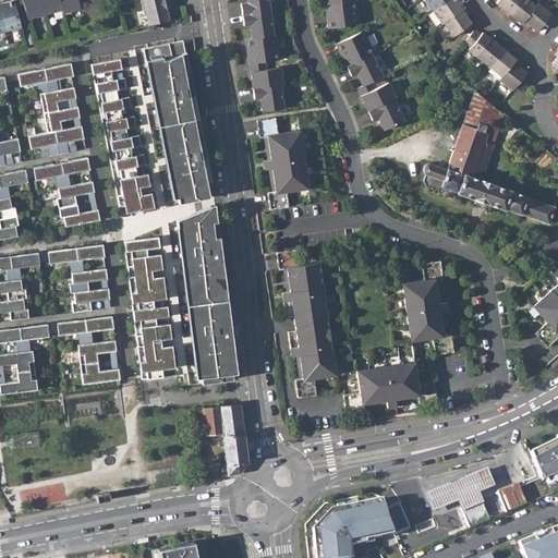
[(13,0),(12,0),(0,3),(0,13),(4,31),(21,26),(15,8),(13,0)]
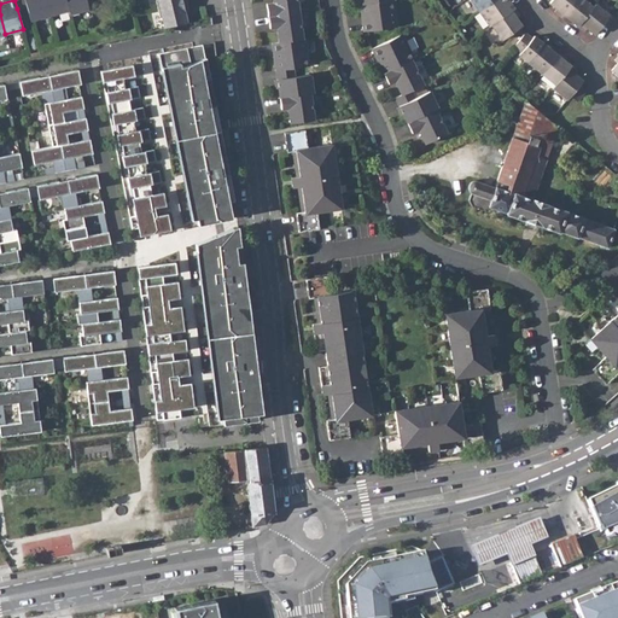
[(24,0),(27,6),(30,21),(50,17),(45,0),(24,0)]
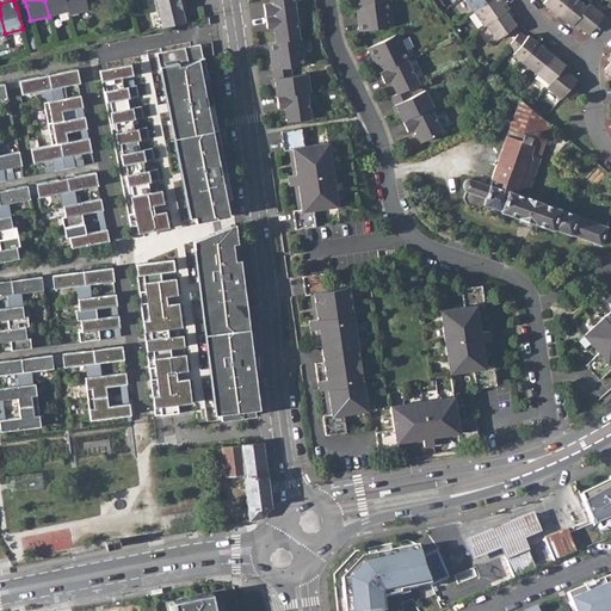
[(44,0),(49,17),(57,14),(57,13),(67,11),(65,0),(44,0)]
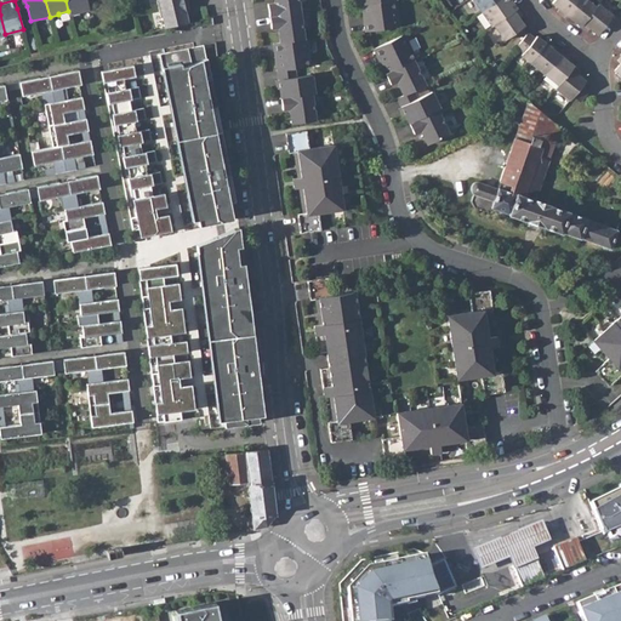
[(66,0),(68,11),(70,16),(79,13),(79,12),(90,9),(86,0),(66,0)]
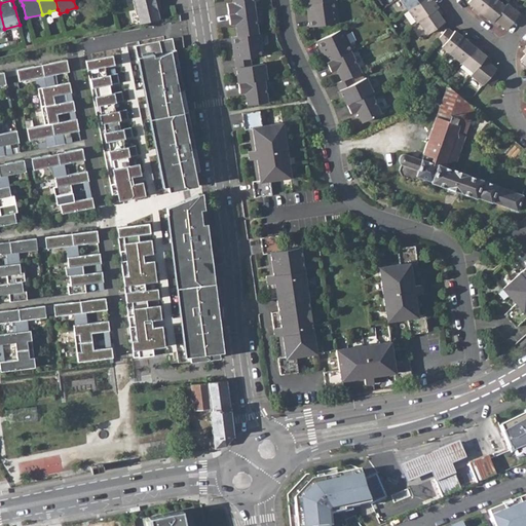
[(227,3),(228,13),(254,10),(252,0),(232,0),(232,2),(227,3)]
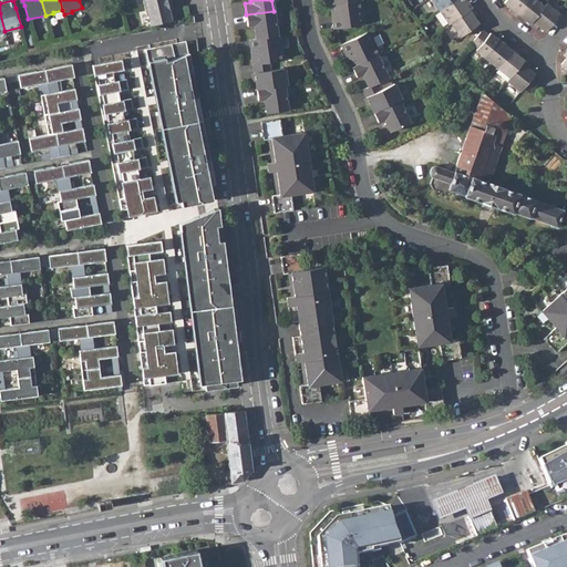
[(360,0),(358,0),(330,4),(333,29),(364,24),(360,0)]
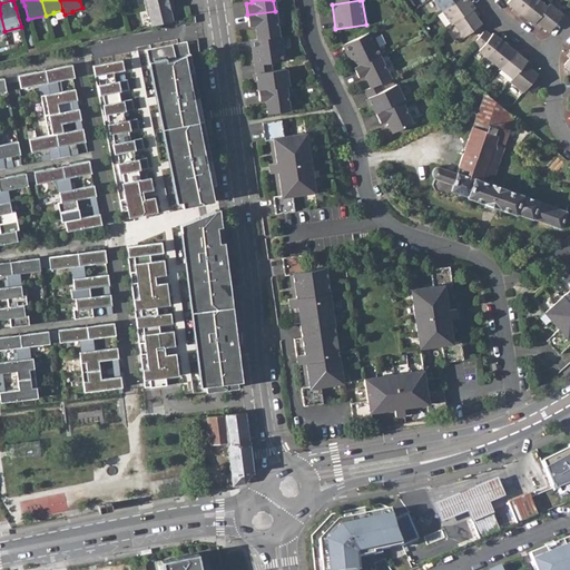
[(457,0),(434,0),(442,10),(457,0)]
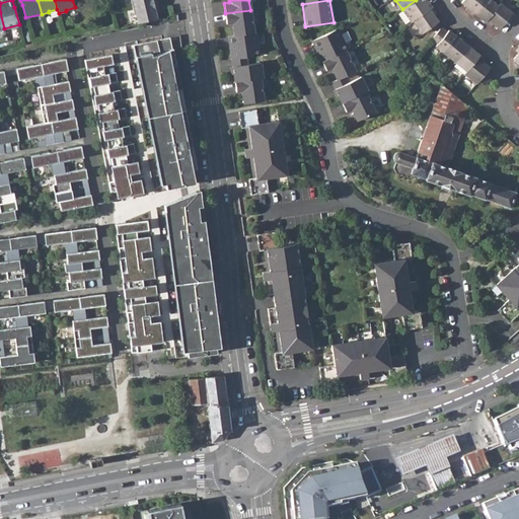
[(432,7),(427,0),(416,0),(402,9),(411,22),(413,21),(432,7)]
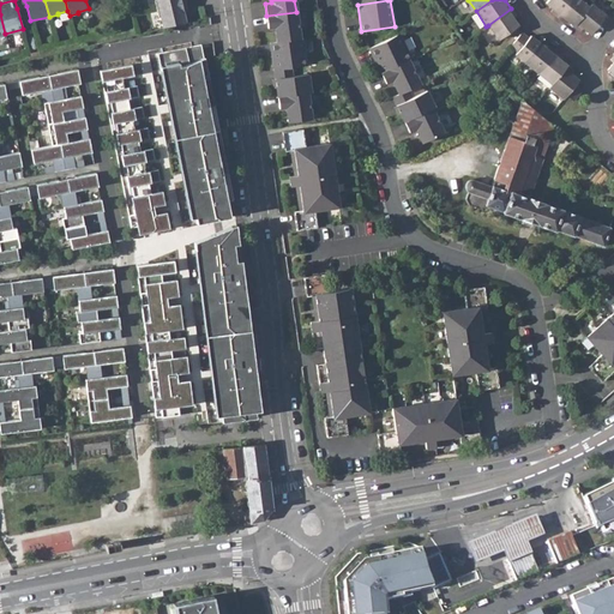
[(547,0),(546,2),(553,8),(551,11),(557,17),(571,0),(547,0)]
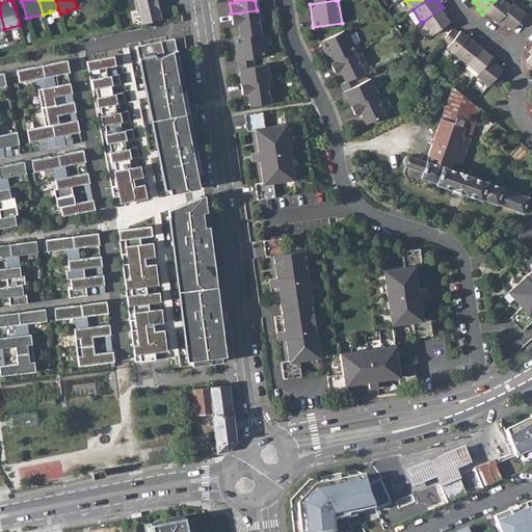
[(510,6),(503,0),(495,0),(482,15),(488,20),(490,17),(497,22),(510,6)]
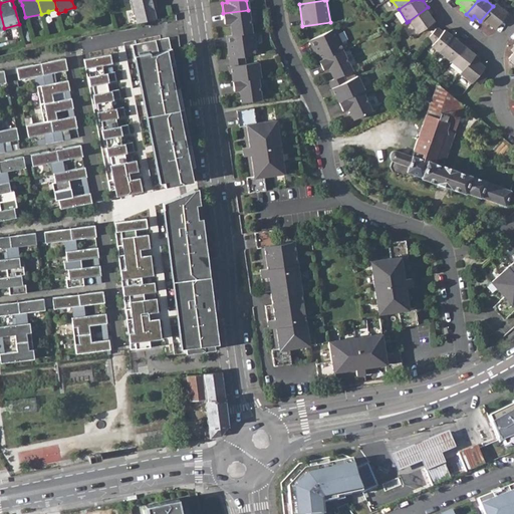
[(155,2),(131,7),(133,15),(134,14),(137,23),(156,18),(154,9),(157,9),(155,2)]
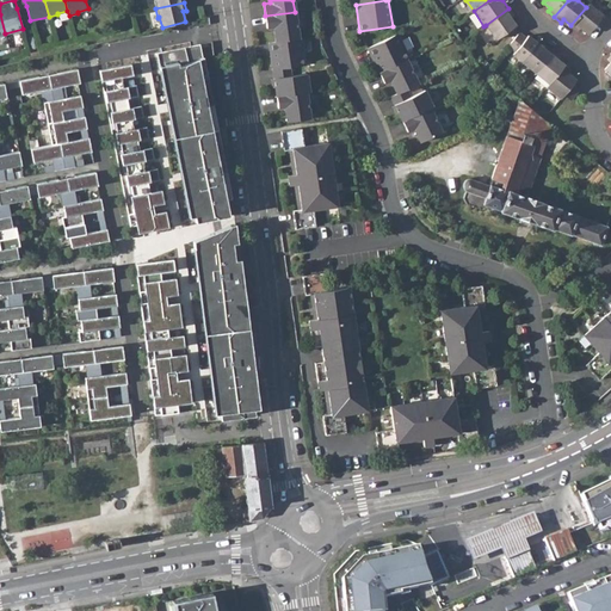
[(603,16),(588,4),(586,7),(571,25),(578,31),(580,28),(587,34),(603,16)]
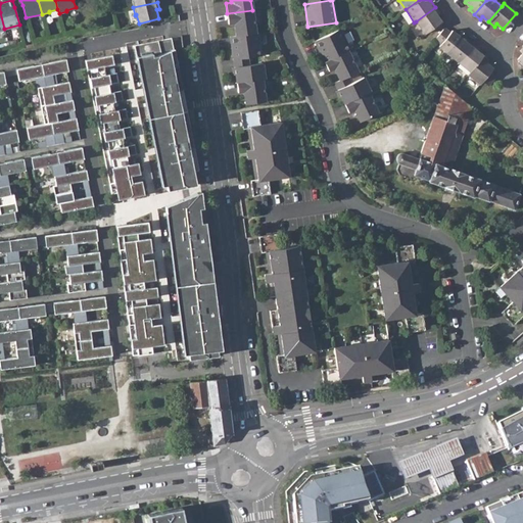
[(439,13),(435,7),(416,21),(424,34),(441,21),(437,15),(439,13)]
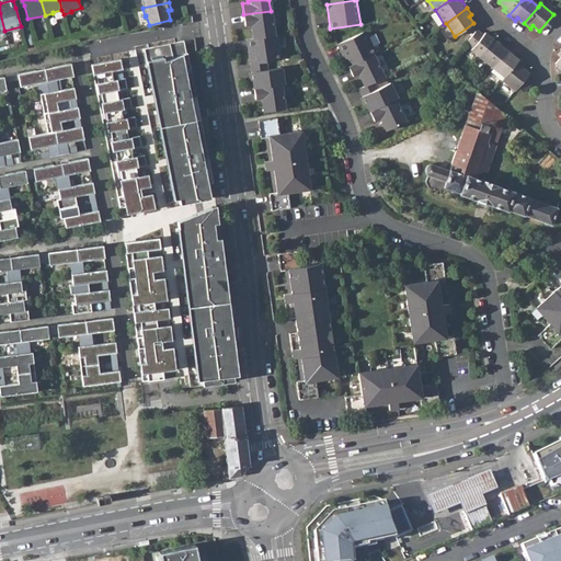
[(251,27),(253,38),(274,35),(271,11),(243,14),(245,29),(251,27)]
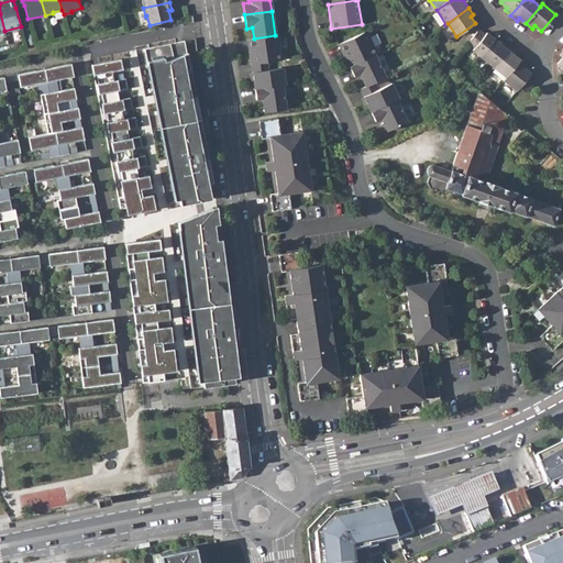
[(485,35),(478,30),(467,42),(474,47),(472,50),(479,56),(494,39),(486,32),(485,35)]
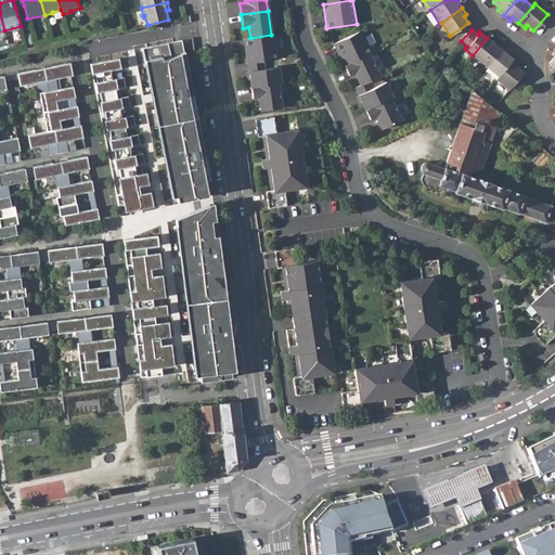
[(334,43),(345,65),(370,53),(372,52),(361,30),(334,43)]
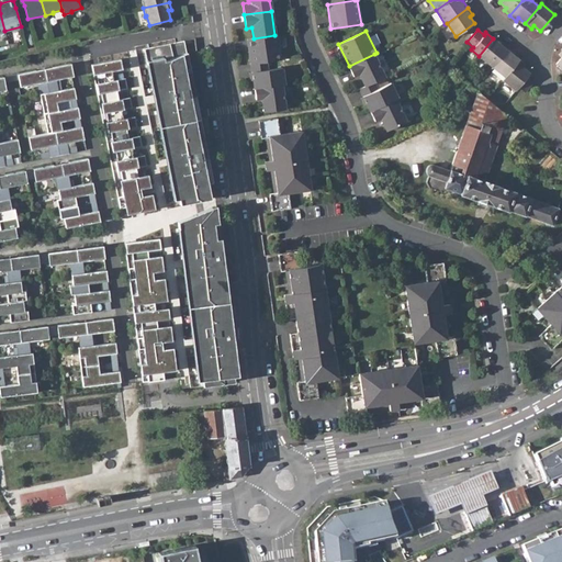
[(247,40),(250,64),(266,62),(281,59),(278,35),(274,35),(254,38),(247,40)]
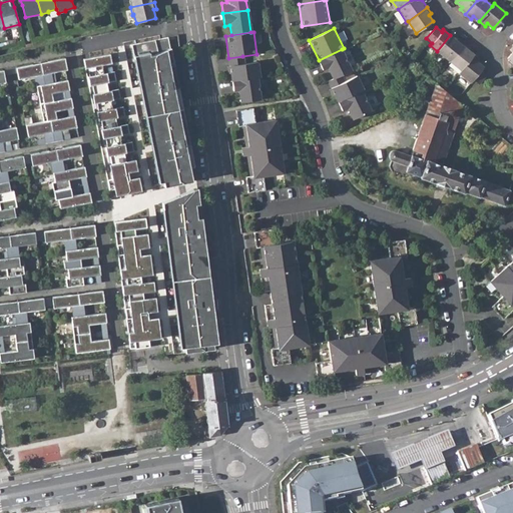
[(457,40),(450,35),(437,51),(449,61),(464,42),(459,38),(457,40)]
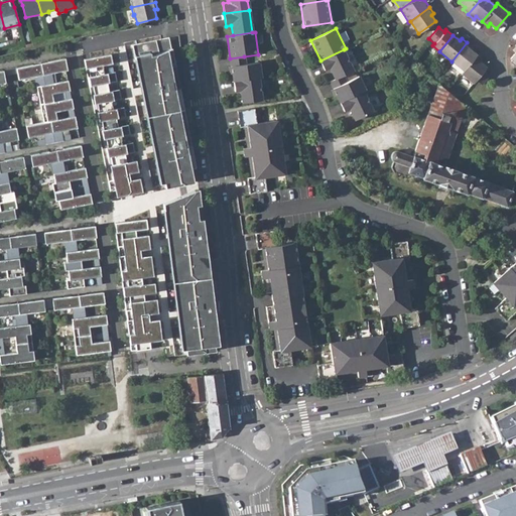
[(163,178),(164,187),(192,181),(191,174),(196,174),(192,151),(191,151),(168,37),(136,43),(138,51),(134,52),(135,58),(139,57),(140,66),(137,67),(138,73),(142,72),(143,80),(139,81),(141,87),(144,86),(146,93),(142,94),(144,102),(147,101),(149,109),(145,110),(146,116),(150,115),(152,123),(148,124),(149,130),(153,130),(155,137),(151,138),(152,144),(156,143),(157,151),(153,151),(159,179),(163,178)]
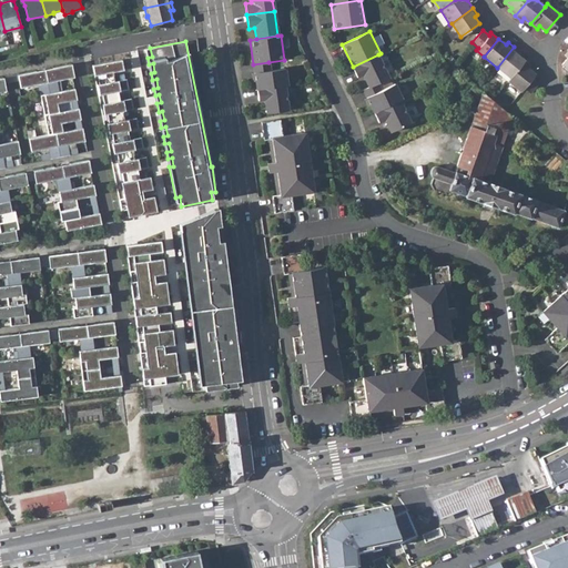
[(520,52),(514,47),(497,68),(510,78),(523,63),(525,60),(518,54),(520,52)]
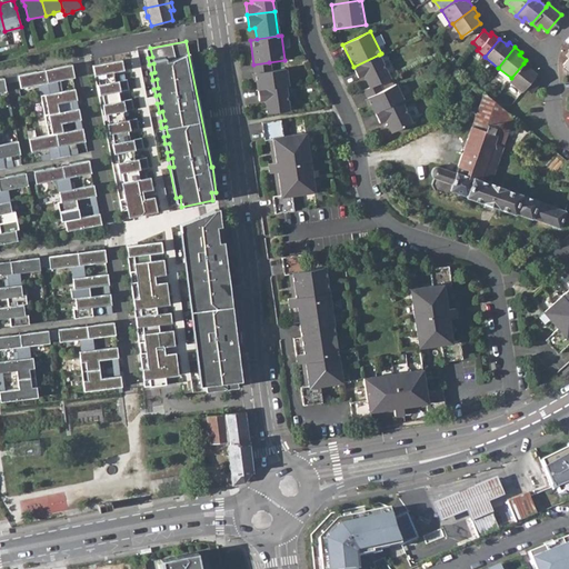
[(379,55),(353,67),(358,78),(363,75),(369,87),(378,83),(389,78),(379,55)]
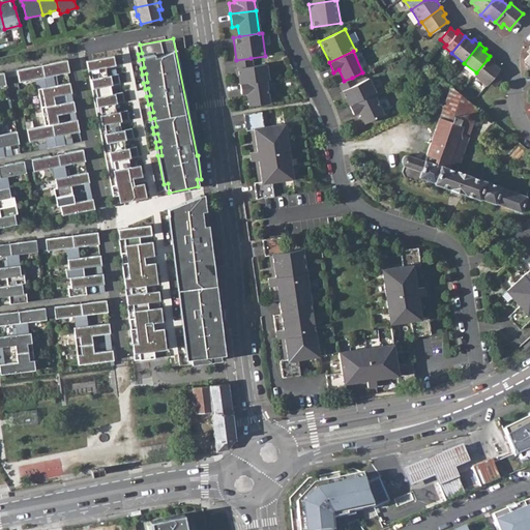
[(118,195),(119,202),(146,197),(143,182),(134,184),(129,185),(127,176),(141,173),(140,165),(129,167),(128,157),(138,155),(137,146),(125,148),(123,140),(134,138),(131,127),(121,129),(119,121),(128,119),(127,110),(116,112),(115,104),(124,101),(122,91),(112,93),(110,85),(120,83),(118,74),(108,76),(106,67),(115,65),(113,55),(86,60),(88,70),(90,69),(92,79),(91,79),(92,88),(95,88),(97,96),(95,96),(97,107),(99,106),(101,115),(99,115),(101,124),(105,124),(106,133),(105,133),(107,143),(109,142),(111,151),(109,151),(111,160),(113,160),(115,170),(113,170),(116,184),(111,185),(113,196),(118,195)]
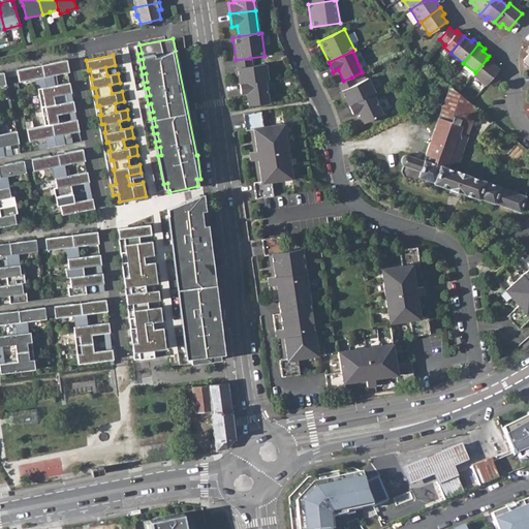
[(489,56),(487,59),(475,72),(473,75),(485,85),(488,82),(496,71),(498,68),(492,63),(494,61),(489,56)]
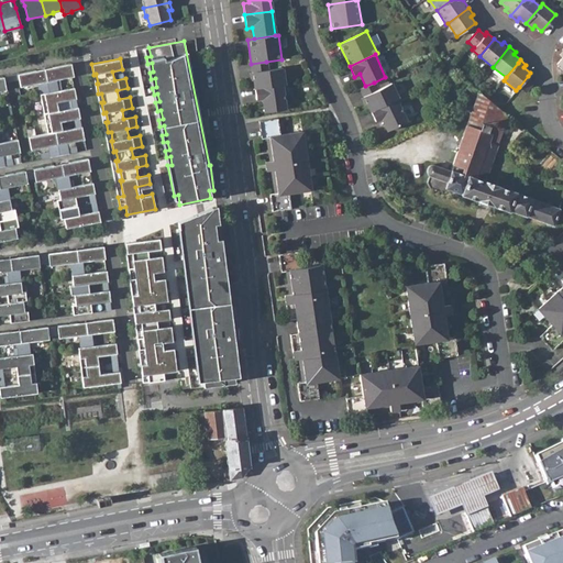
[(266,62),(251,64),(253,73),(253,80),(254,88),(283,84),(285,84),(283,67),(268,69),(266,62)]
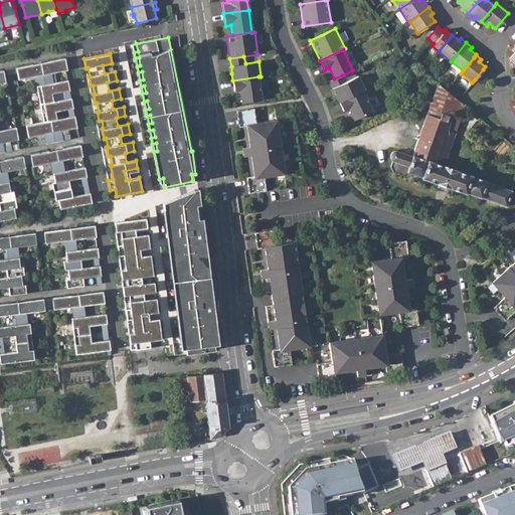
[(45,139),(46,144),(62,141),(60,131),(76,128),(74,116),(69,117),(56,119),(55,112),(72,108),(71,98),(65,99),(53,102),(51,94),(69,90),(67,80),(56,82),(53,82),(51,76),(51,73),(65,70),(67,70),(64,58),(48,61),(48,62),(33,65),(33,64),(16,68),(17,73),(19,79),(35,76),(43,122),(26,126),(28,137),(44,134),(45,139)]
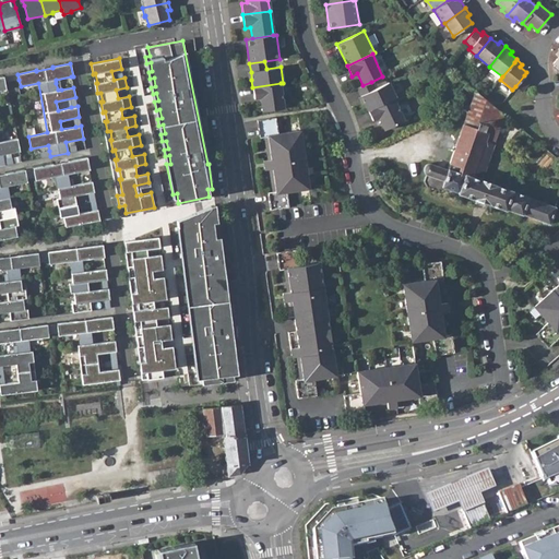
[(531,81),(524,75),(515,86),(522,92),(531,81)]
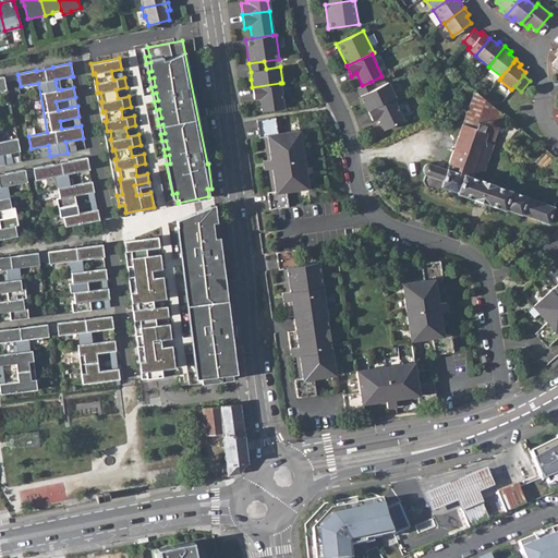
[(0,165),(4,165),(3,159),(2,154),(20,150),(17,137),(0,141),(0,89),(5,88),(4,82),(3,76),(0,76),(0,165)]
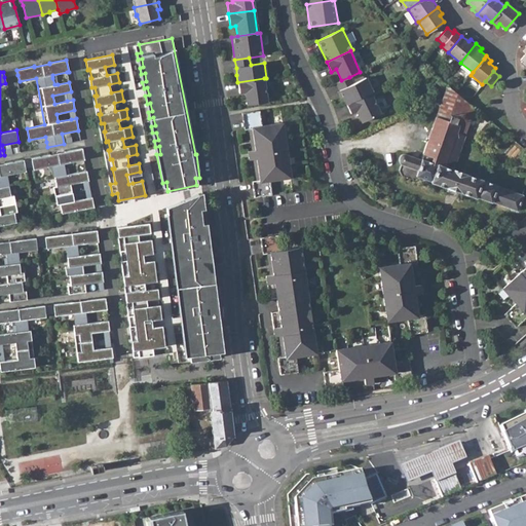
[(341,80),(336,83),(340,90),(343,97),(346,104),(370,92),(372,91),(365,77),(353,83),(349,77),(341,80)]
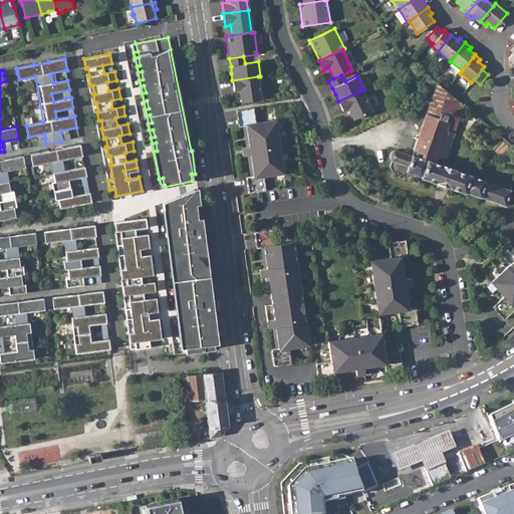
[(258,76),(232,80),(234,90),(240,89),(241,101),(261,99),(258,76)]
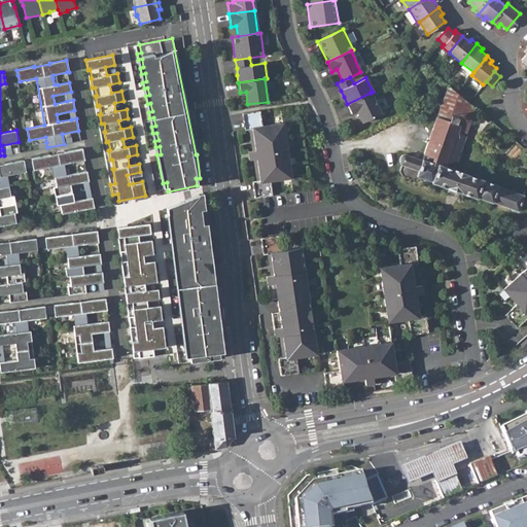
[(399,162),(401,165),(399,171),(402,175),(411,178),(416,176),(449,188),(458,191),(518,211),(524,195),(445,167),(456,133),(464,136),(475,108),(440,78),(436,82),(446,90),(424,154),(425,154),(423,159),(422,160),(406,154),(405,154),(403,154),(400,156),(399,160),(399,161),(399,162)]
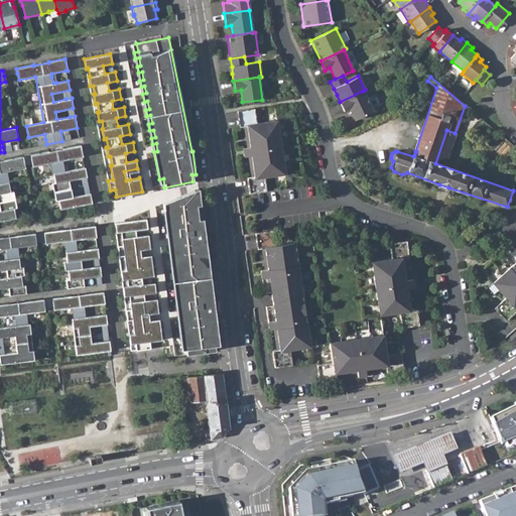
[(432,88),(425,86),(422,96),(428,98),(432,88)]
